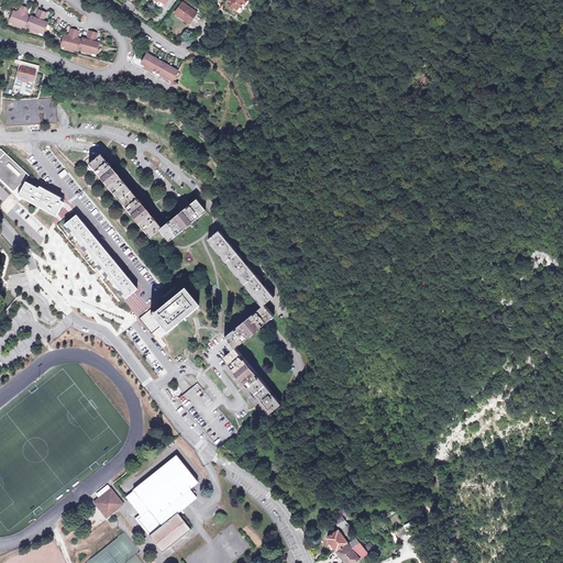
[(177,15),(187,22),(188,20),(194,23),(197,19),(195,17),(197,13),(185,4),(177,15)]
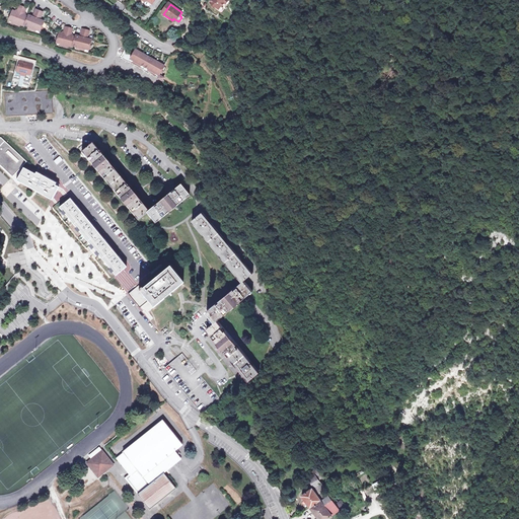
[(22,6),(19,13),(25,15),(28,9),(22,6)]
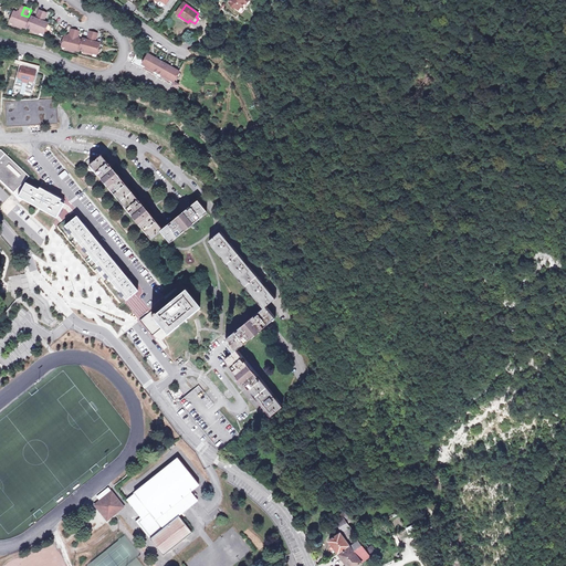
[(42,11),(39,20),(45,22),(49,14),(42,11)]
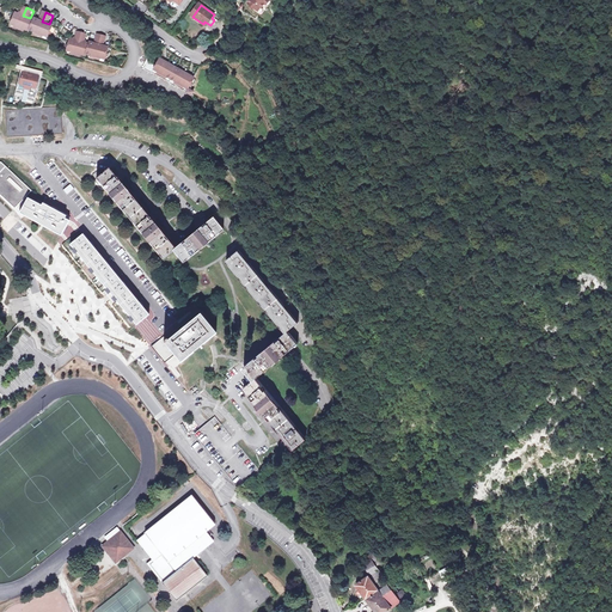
[(78,14),(89,23),(91,19),(80,12),(78,14)]
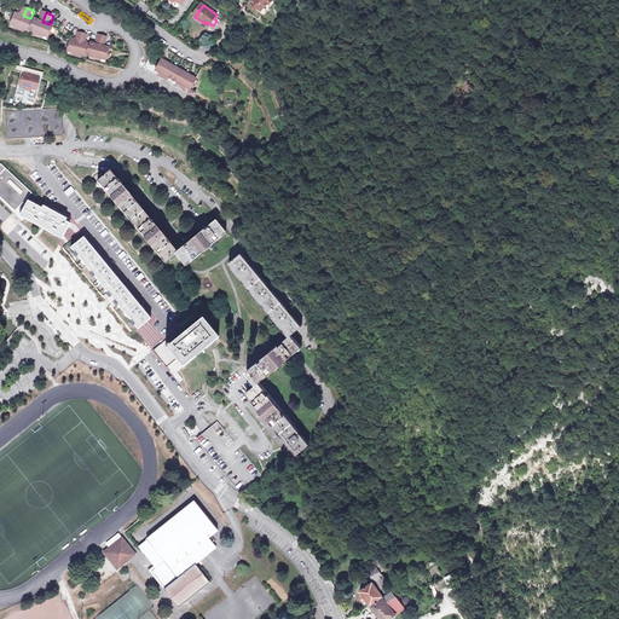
[(17,13),(12,25),(32,33),(32,32),(51,39),(56,27),(50,24),(42,22),(38,19),(36,21),(30,18),(23,16),(17,13)]
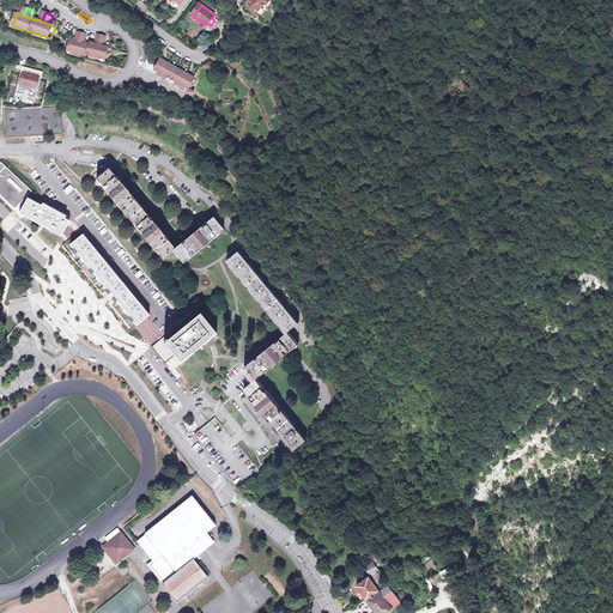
[(80,34),(78,42),(85,44),(87,35),(80,34)]
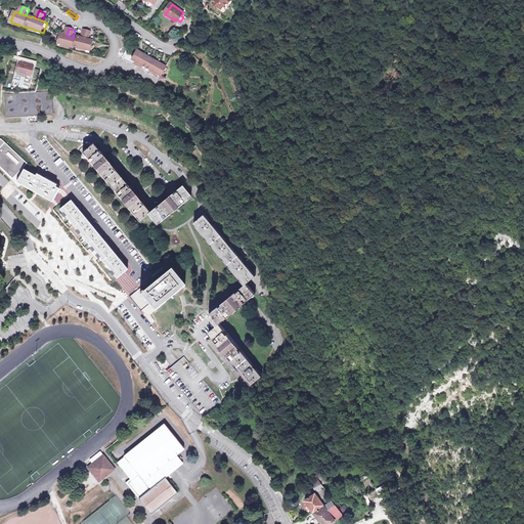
[(85,30),(83,38),(90,40),(92,32),(85,30)]
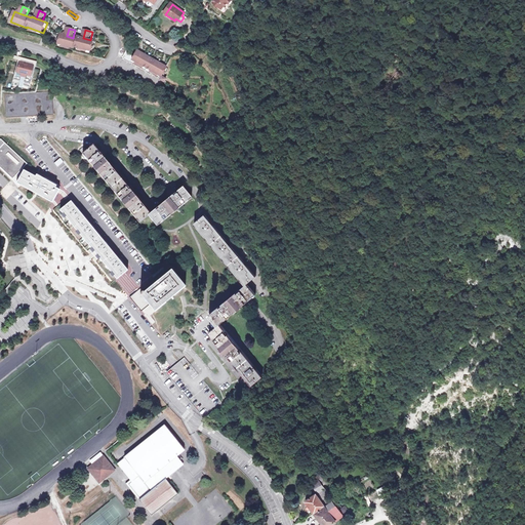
[(62,35),(58,43),(58,45),(75,50),(75,48),(91,52),(94,41),(90,40),(83,38),(79,37),(78,39),(73,38),(67,36),(62,35)]
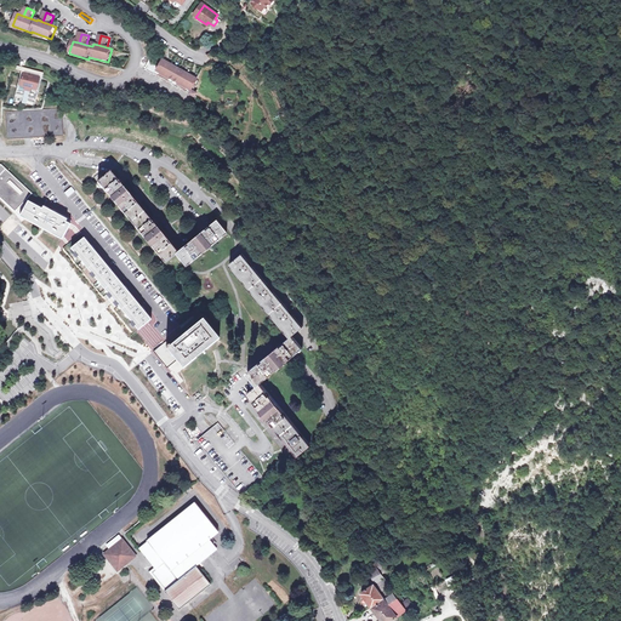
[(198,95),(193,92),(199,80),(197,79),(164,61),(160,68),(152,63),(148,72),(195,98),(197,98),(198,95)]
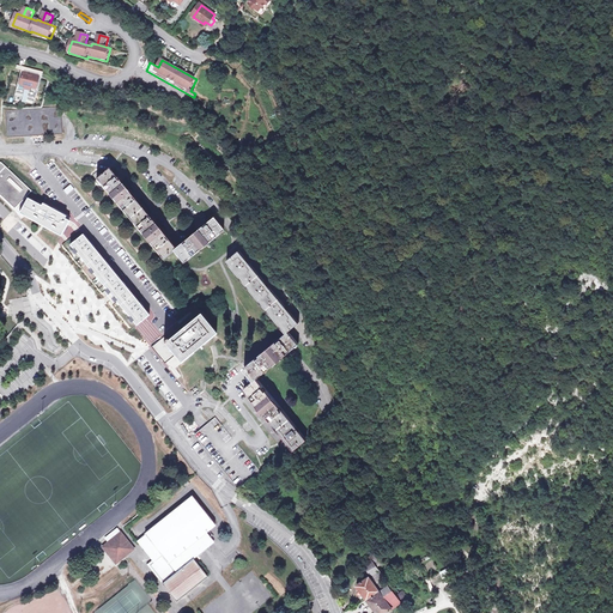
[(25,72),(23,71),(16,96),(23,98),(28,99),(36,102),(43,73),(31,71),(30,72),(25,71),(25,72)]
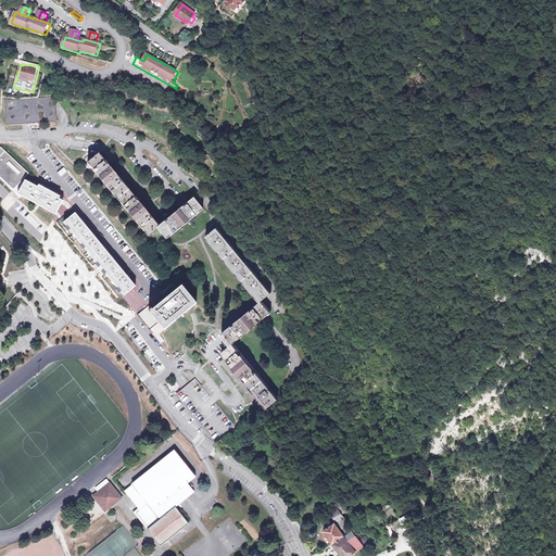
[(7,117),(7,124),(57,122),(55,98),(5,101),(7,109),(3,109),(4,117),(7,117)]
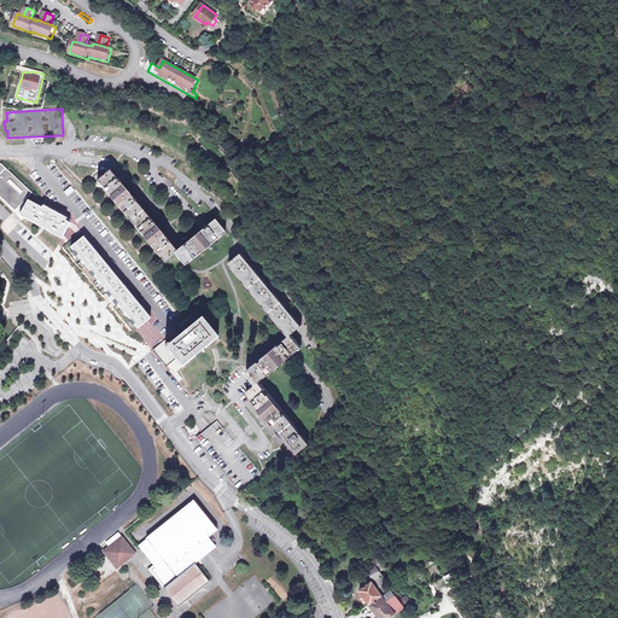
[(244,143),(237,146),(242,156),(249,151),(244,143)]
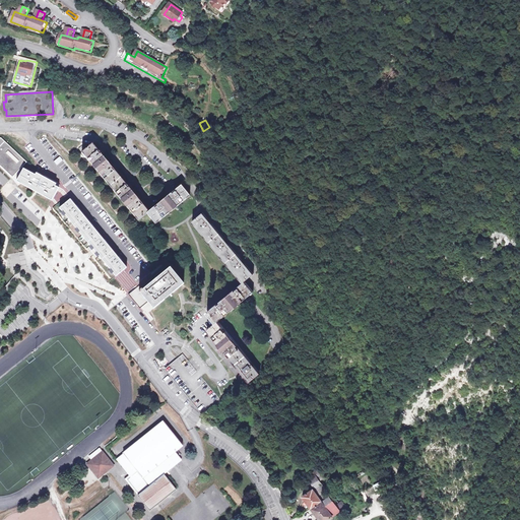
[(0,165),(12,177),(13,176),(15,178),(17,179),(23,169),(21,167),(26,161),(1,137),(0,137),(0,165)]
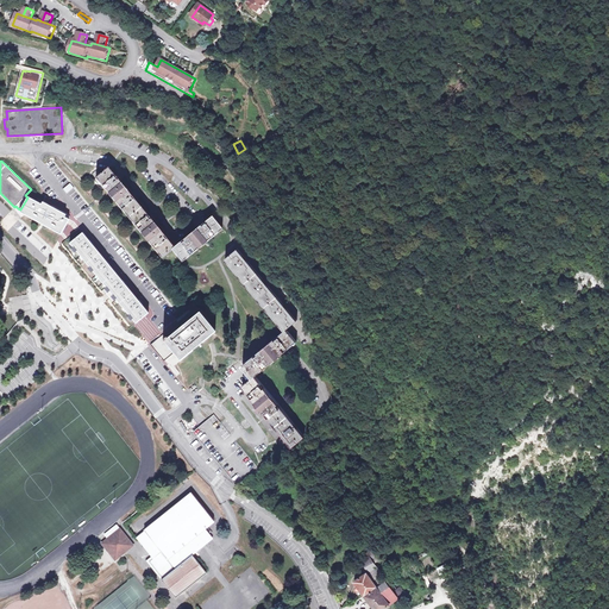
[(182,258),(221,226),(211,213),(173,244),(107,168),(105,169),(99,174),(94,177),(159,255),(170,246),(182,258)]
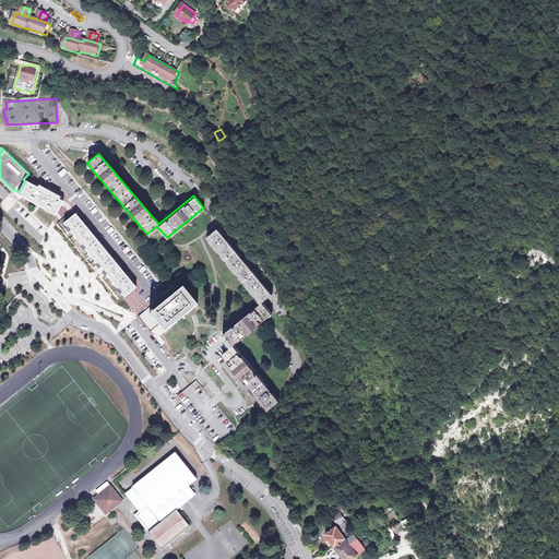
[(13,190),(0,177),(0,179),(10,190),(20,200),(22,197),(18,194),(18,193),(19,192),(16,191),(14,189),(13,190)]
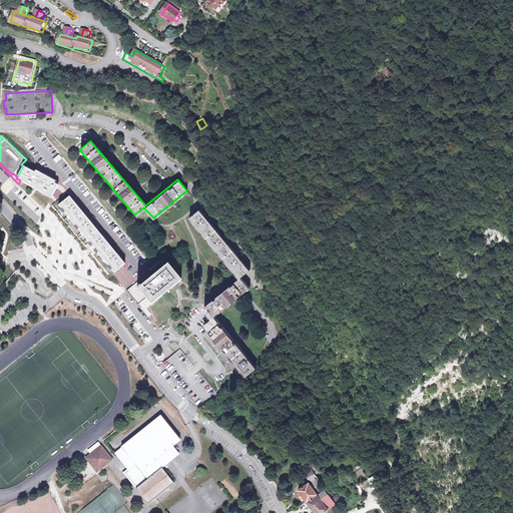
[(54,183),(55,181),(33,169),(32,171),(23,166),(17,176),(16,177),(16,178),(20,180),(33,188),(35,188),(51,197),(56,188),(57,185),(54,183)]
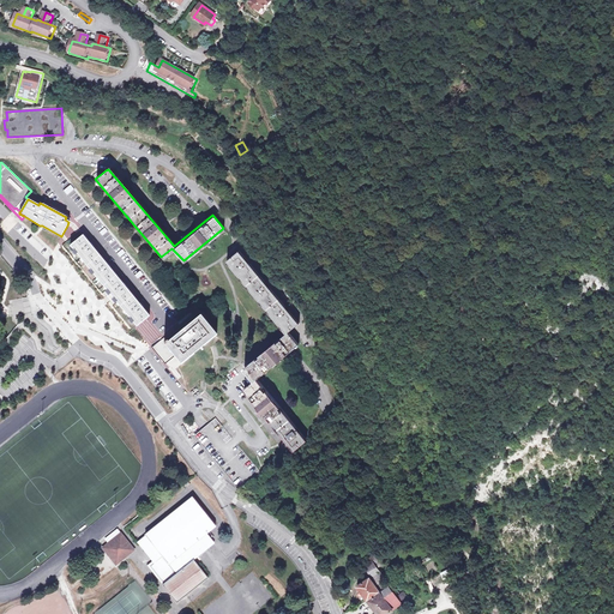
[(107,227),(98,233),(102,236),(109,230),(107,227)]
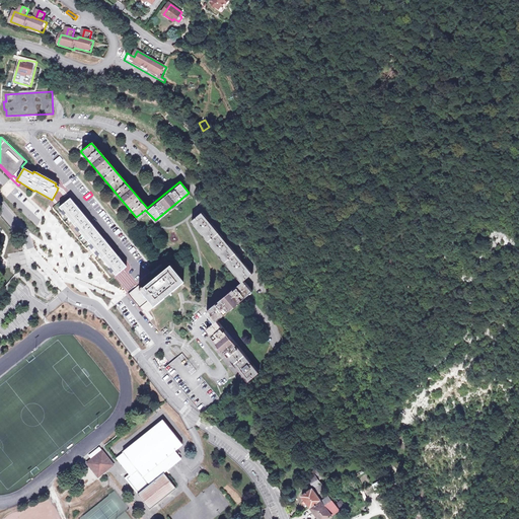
[(98,255),(116,276),(119,273),(122,271),(126,268),(127,267),(107,243),(102,237),(70,199),(59,208),(89,245),(91,246),(96,252),(98,255)]
